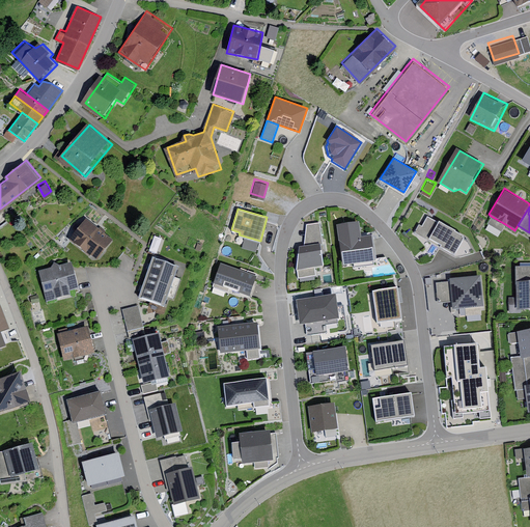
[(418,222),(414,229),(440,244),(439,246),(453,253),(463,236),(453,230),(454,229),(426,214),(421,223),(418,222)]
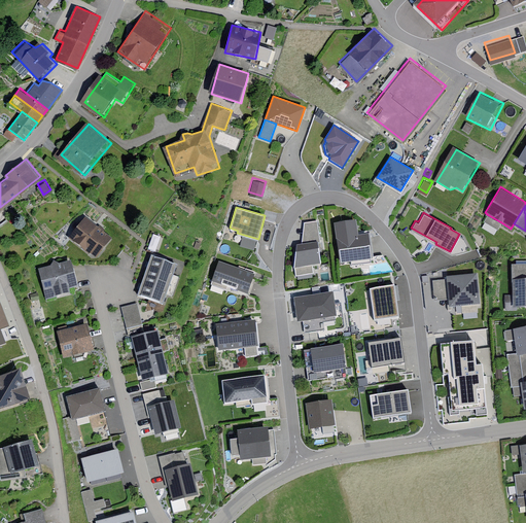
[(113,237),(85,214),(68,236),(96,257),(113,237)]
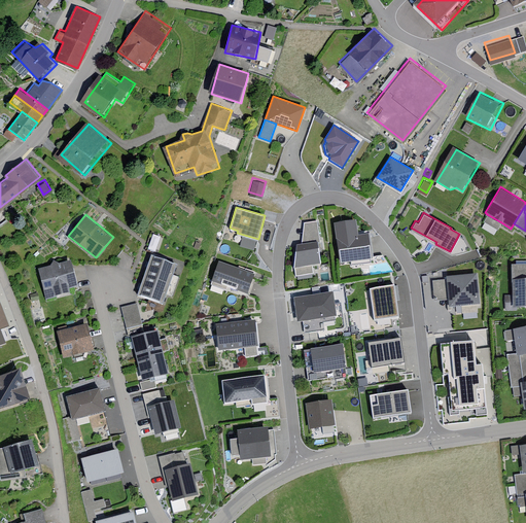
[(501,222),(487,214),(484,219),(497,228),(501,222)]
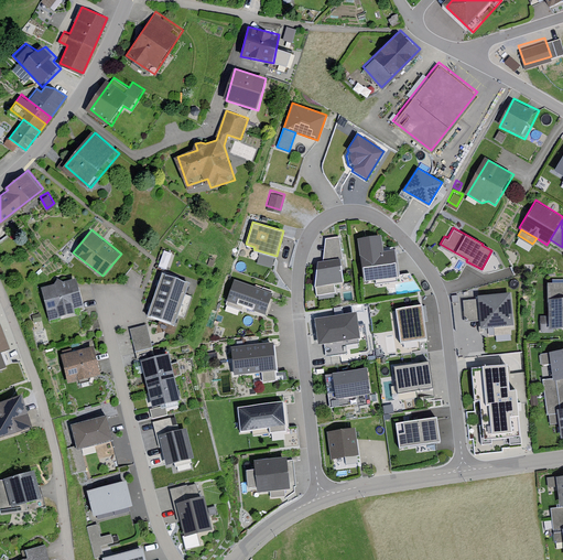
[(325,236),(322,259),(339,257),(342,257),(339,234),(325,236)]
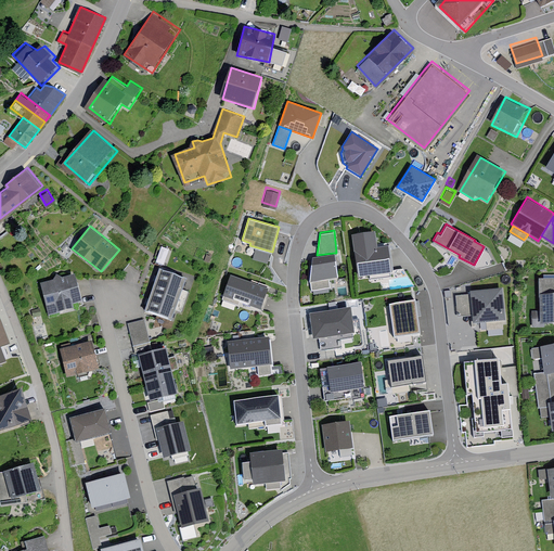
[(351,233),(358,274),(393,269),(388,244),(377,246),(374,230),(351,233)]
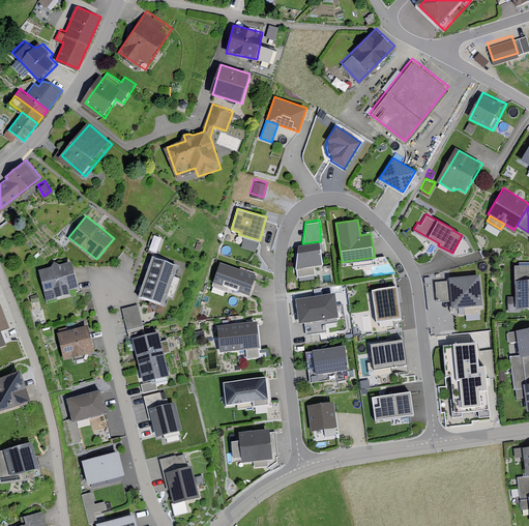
[(466,237),(462,235),(452,253),(454,255),(472,250),(466,237)]
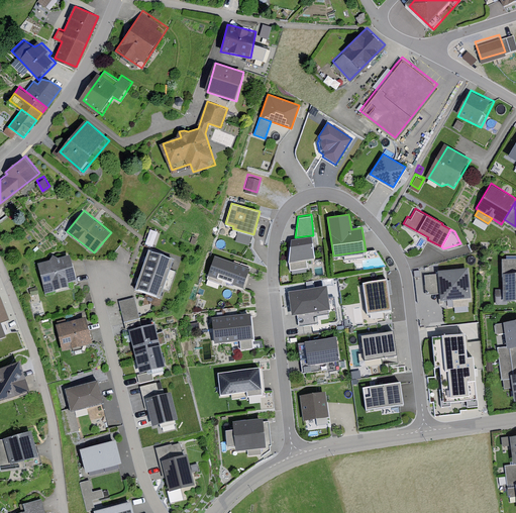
[(314,258),(311,235),(295,237),(291,238),(288,262),(306,259),(314,258)]
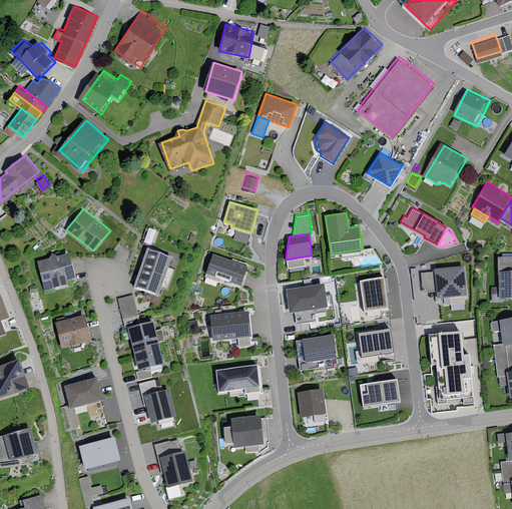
[(149,247),(143,266),(165,274),(168,266),(171,256),(149,247)]
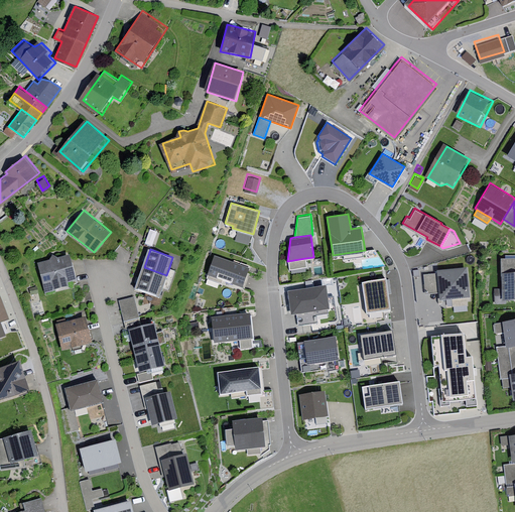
[(49,258),(36,260),(43,291),(68,285),(67,280),(75,278),(70,253),(57,256),(52,253),(49,258)]
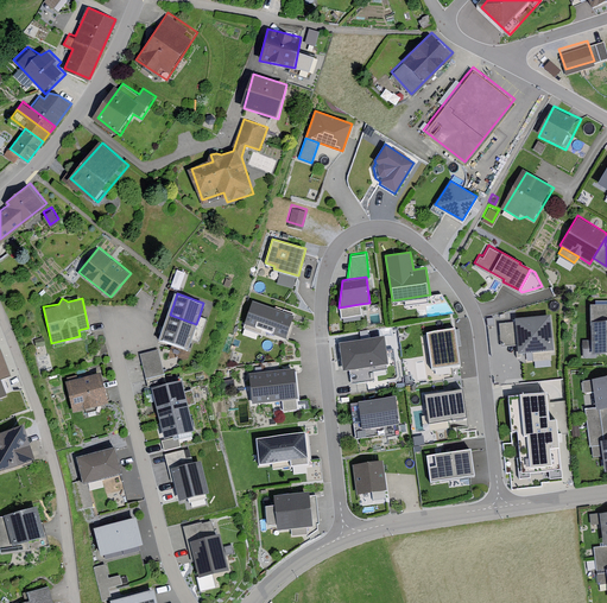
[(252,300),(244,323),(285,337),(293,315),(252,300)]
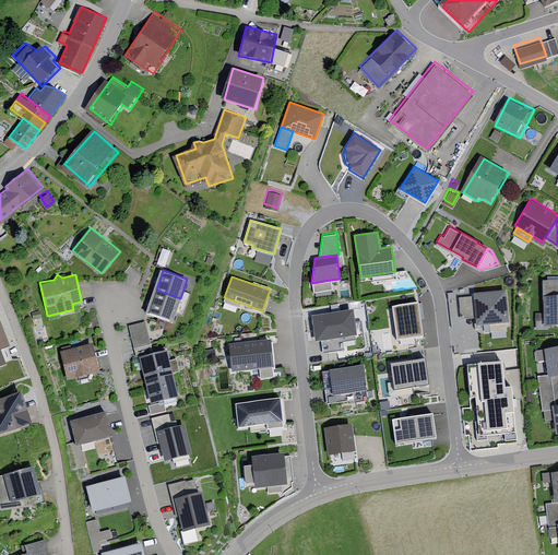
[(543,295),(557,295),(557,279),(543,279),(543,295)]
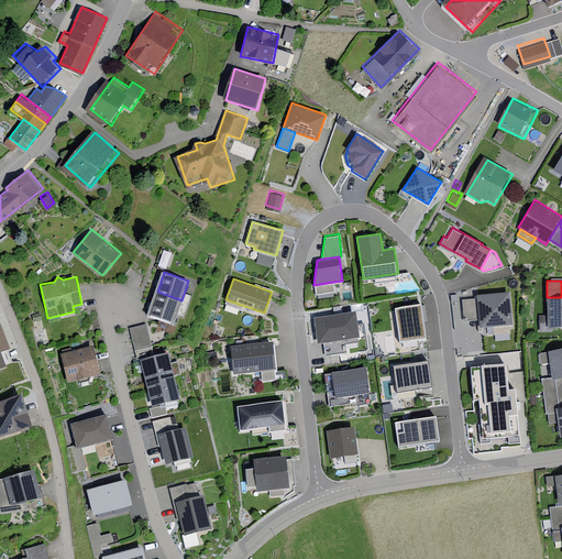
[(333,282),(313,285),(315,293),(334,291),(333,282)]
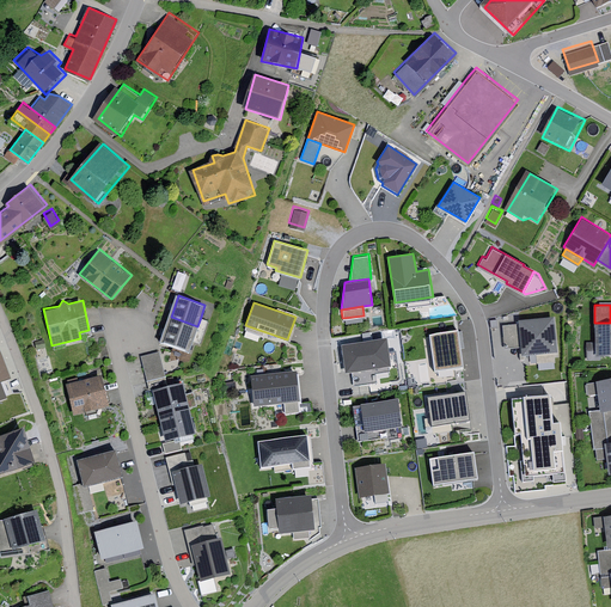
[(554,316),(518,319),(518,323),(502,324),(505,347),(520,345),(521,354),(535,353),(555,350),(557,350),(554,316)]
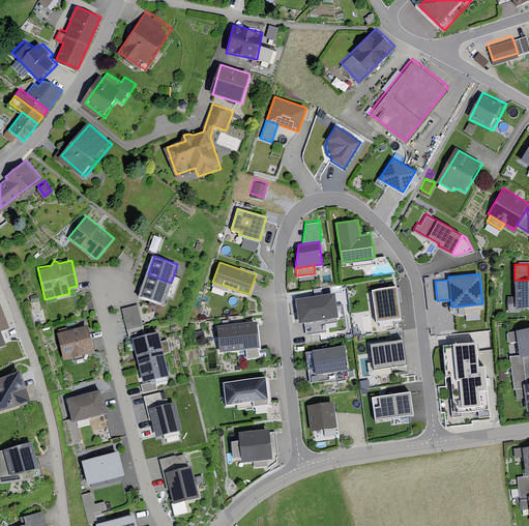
[(148,274),(141,295),(164,303),(168,291),(171,283),(148,274)]
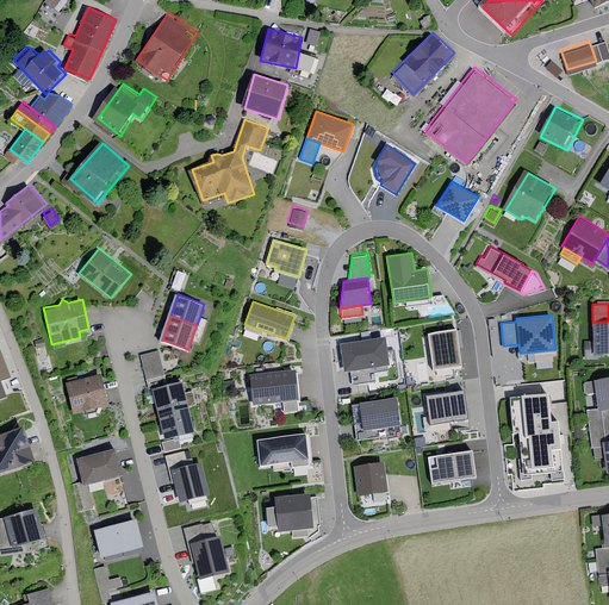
[(206,317),(200,316),(197,325),(193,335),(199,337),(206,317)]
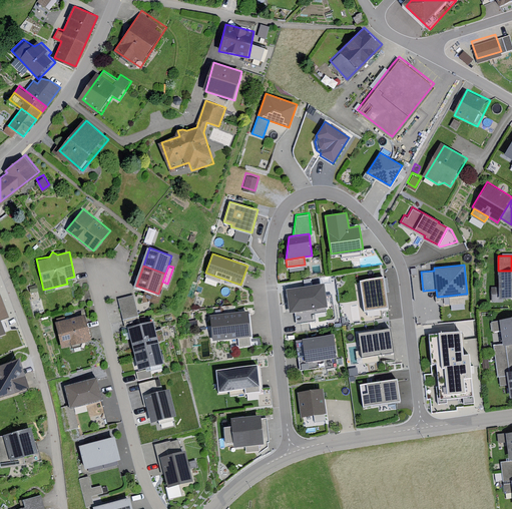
[(511,271),(498,271),(499,286),(491,286),(492,299),(511,298),(511,271)]
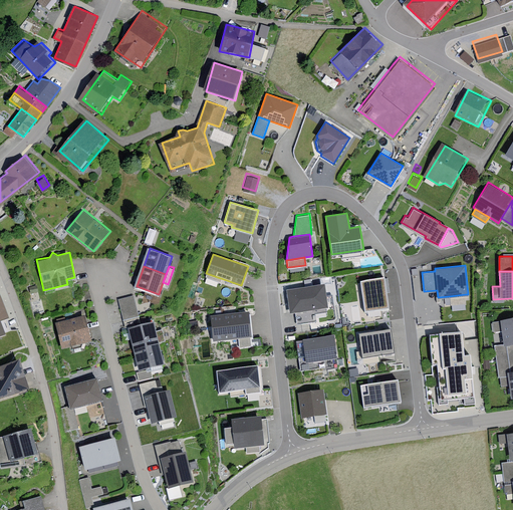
[(360,281),(365,311),(389,307),(385,277),(360,281)]
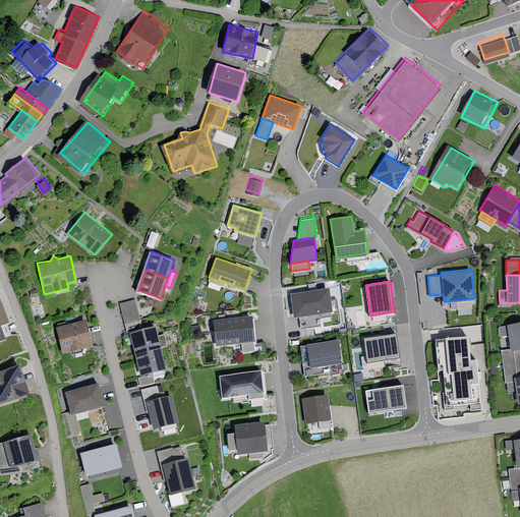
[(329,288),(290,293),(294,317),(299,317),(319,313),(332,311),(329,288)]
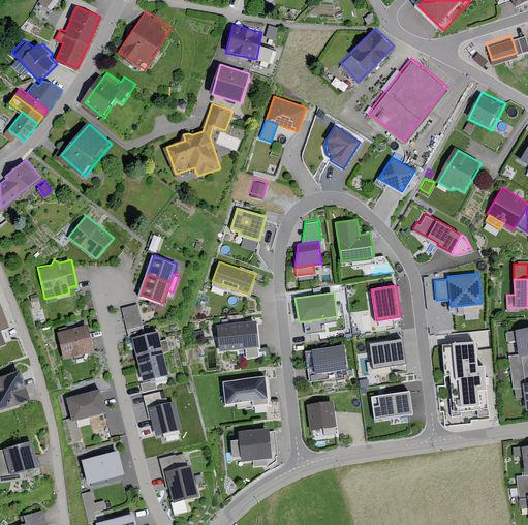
[(121,304),(126,326),(143,321),(136,300),(121,304)]
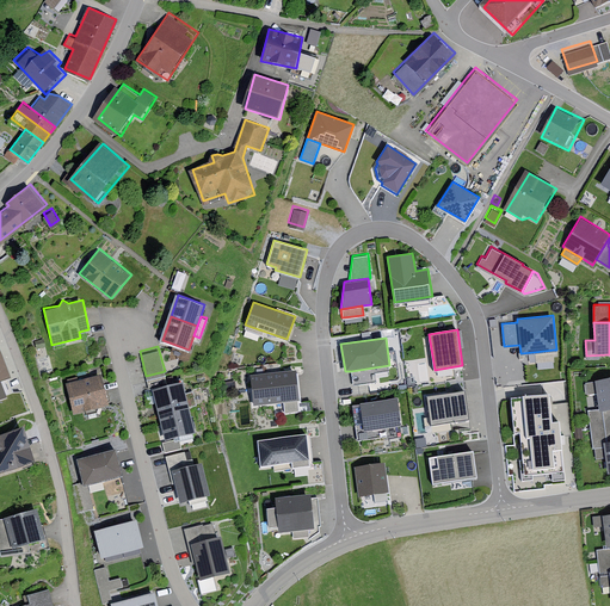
[(0,377),(11,373),(0,347),(0,377)]
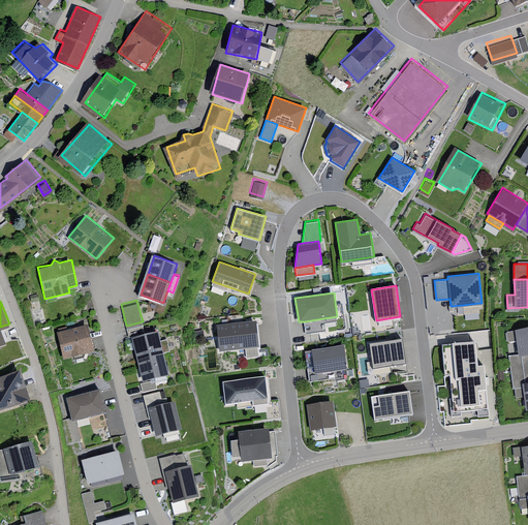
[(479,303),(462,305),(463,314),(479,312),(479,303)]
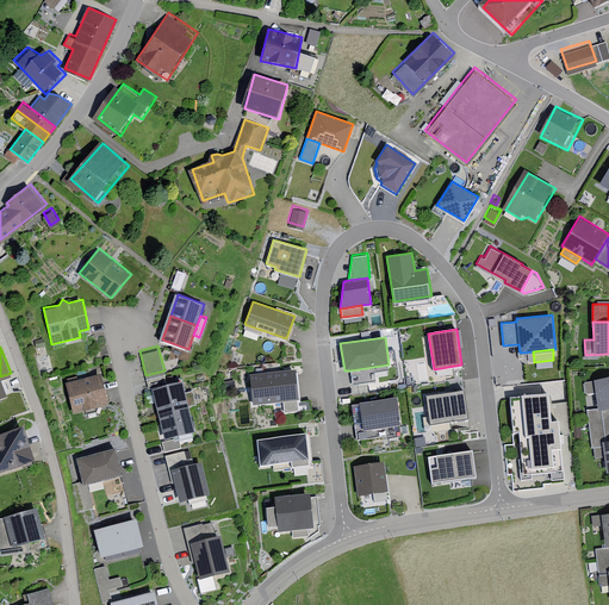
[(373,367),(350,370),(352,382),(376,379),(373,367)]
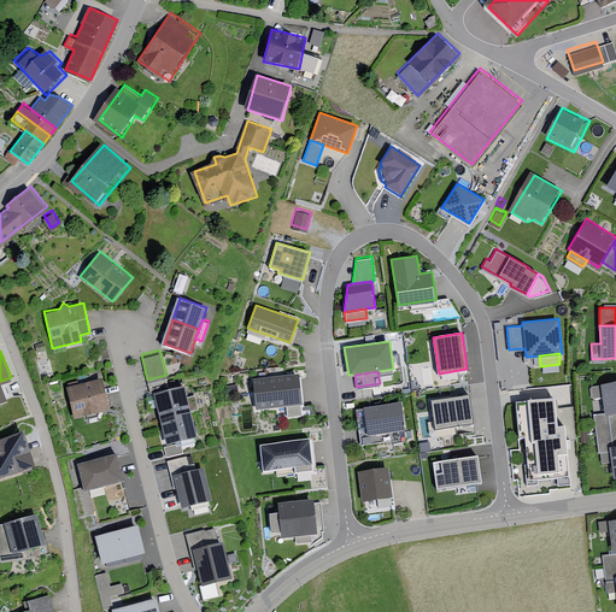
[(299,374),(252,377),(256,409),(286,406),(301,405),(299,374)]
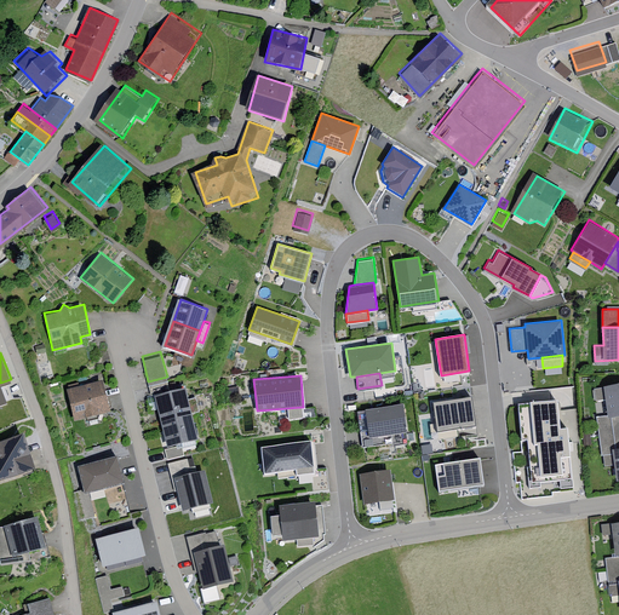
[(102,377),(66,385),(73,417),(110,407),(102,377)]
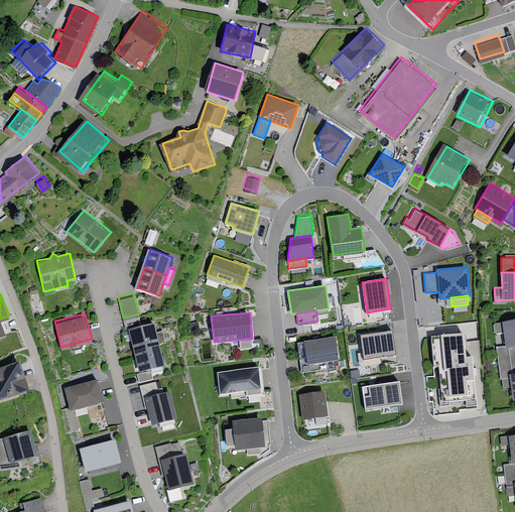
[(199,318),(188,320),(189,328),(199,327),(199,318)]
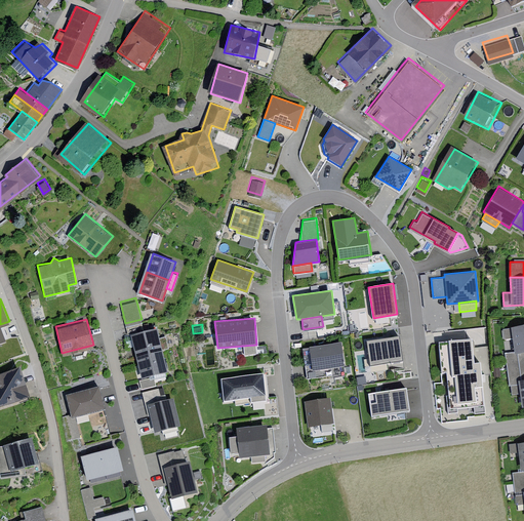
[(523,324),(511,326),(512,335),(514,350),(515,353),(523,351),(523,324)]
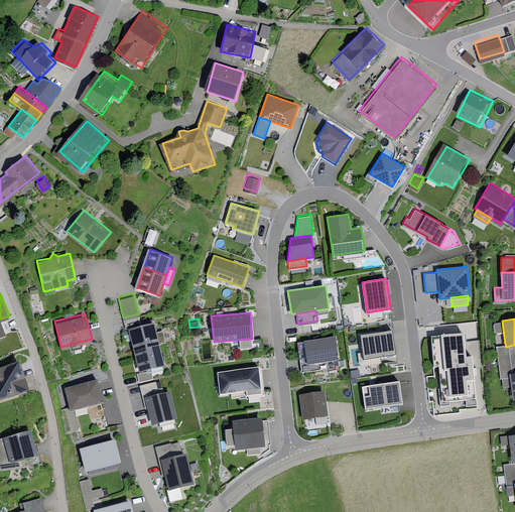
[(502,321),(494,322),(495,331),(503,330),(502,321)]
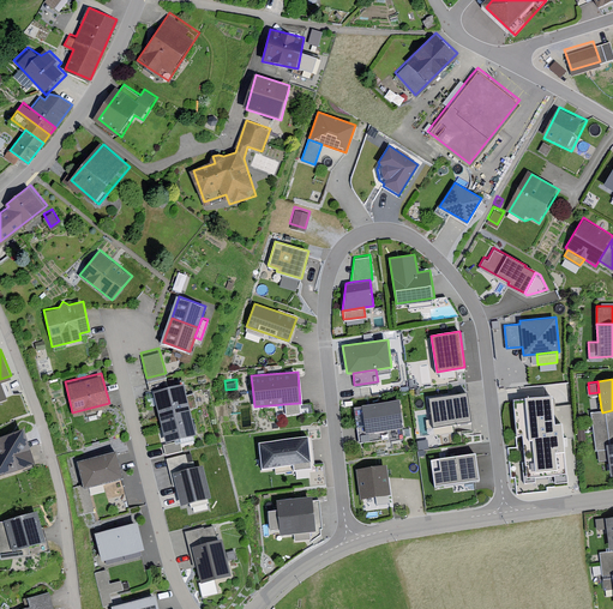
[(184,383),(152,390),(160,415),(190,408),(184,383)]
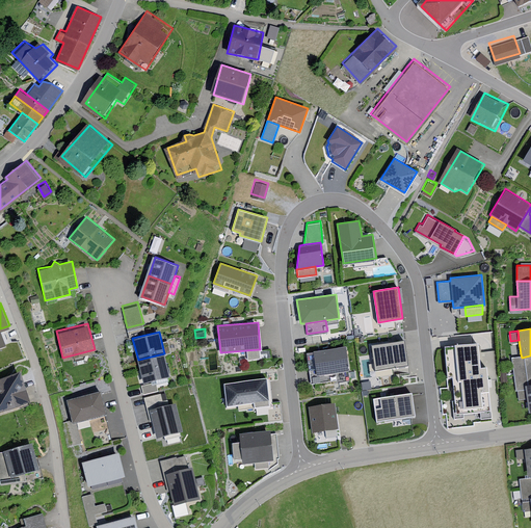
[(370,344),(374,370),(408,365),(404,340),(370,344)]
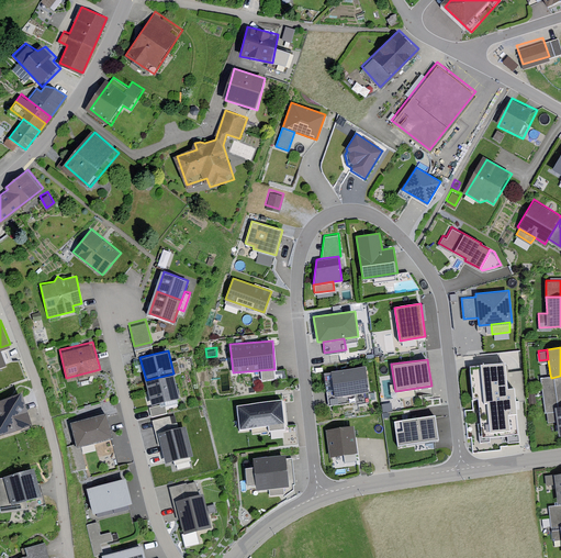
[(507,360),(467,365),(470,397),(478,395),(481,438),(520,434),(516,386),(509,387),(507,360)]
